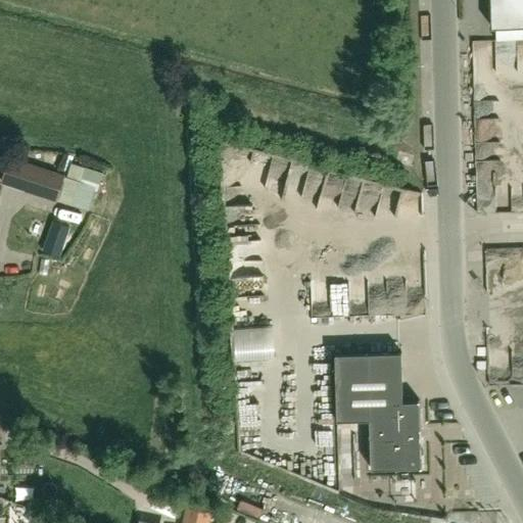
[(522,0),(490,0),(492,29),(522,27),(522,0)]
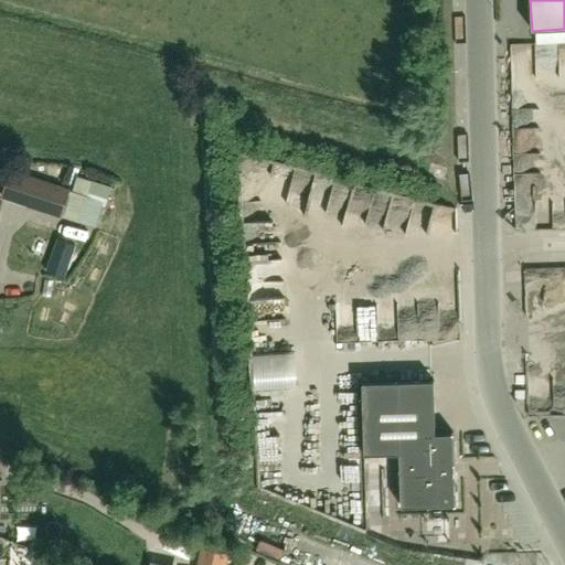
[(520,88),(564,81),(561,55),(515,62),(520,88)]
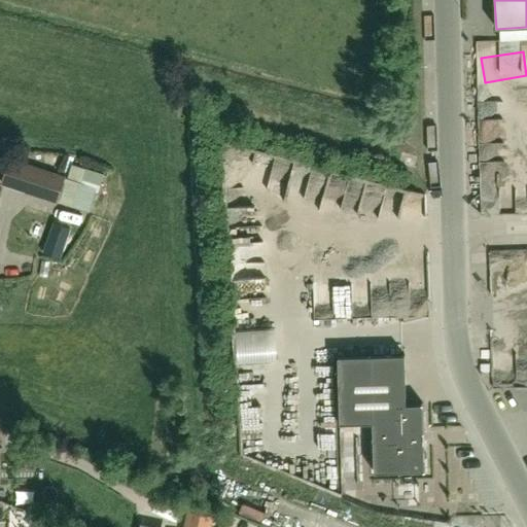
[(2,184),(57,202),(65,178),(9,161),(2,184)]
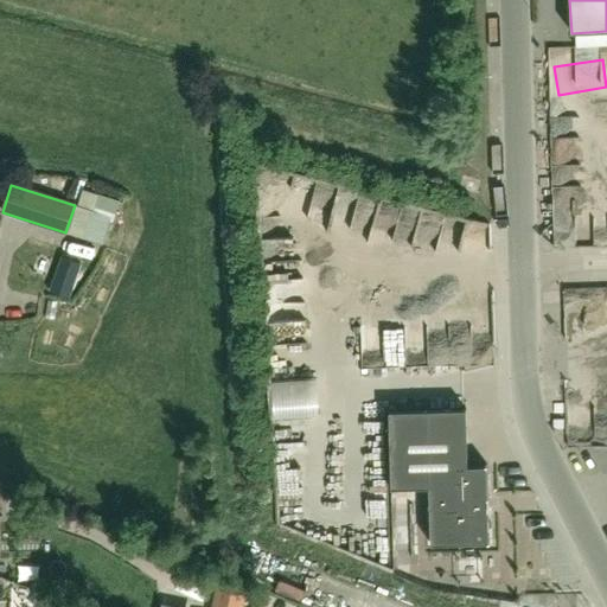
[(65,232),(102,244),(109,222),(114,223),(120,200),(83,190),(78,206),(75,205),(65,232)]
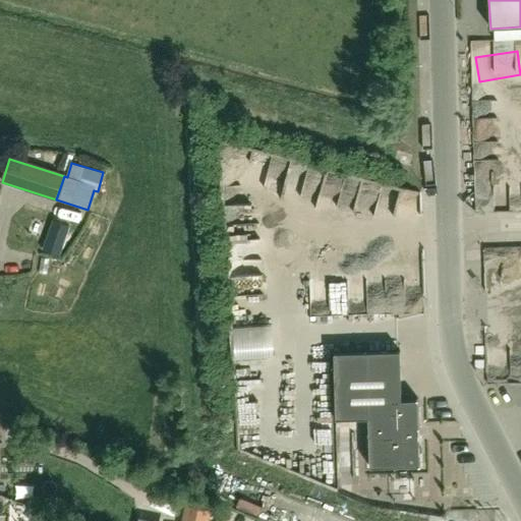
[(63,243),(47,238),(43,249),(59,255),(63,243)]
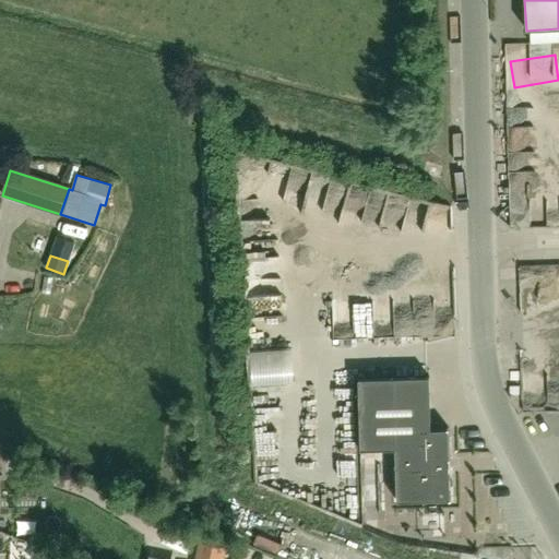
[(451,500),(450,468),(449,428),(431,428),(429,377),(358,379),(360,450),(395,449),(396,501),(451,500)]
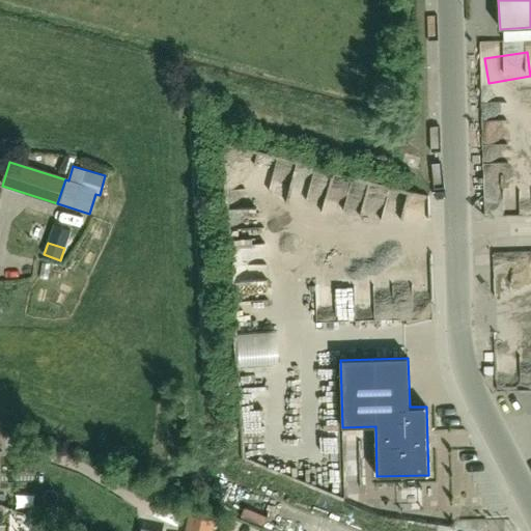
[(212,530),(215,520),(189,514),(185,530),(212,530)]
